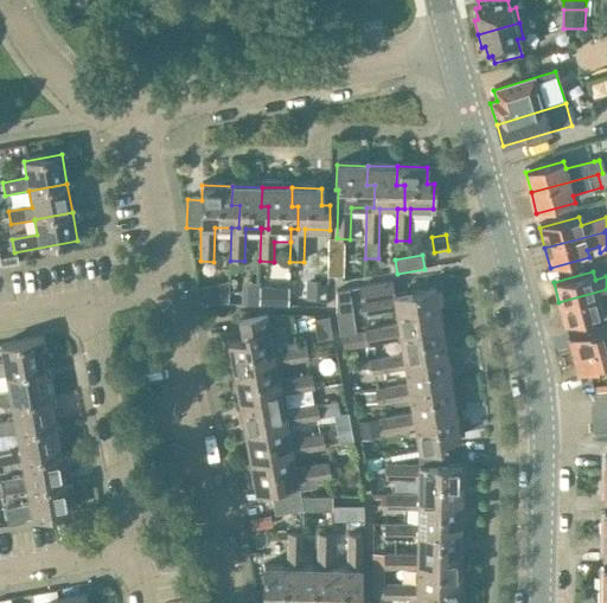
[(320,283),(306,283),(306,301),(320,302),(320,283)]
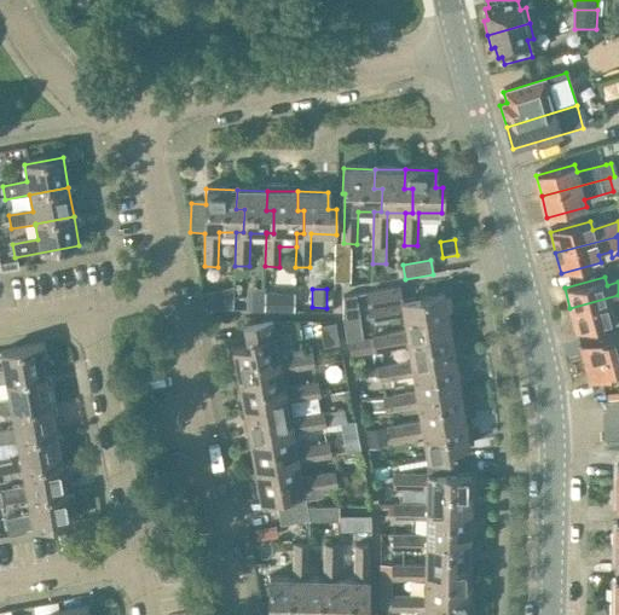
[(293,290),(275,290),(275,312),(293,313),(293,290)]
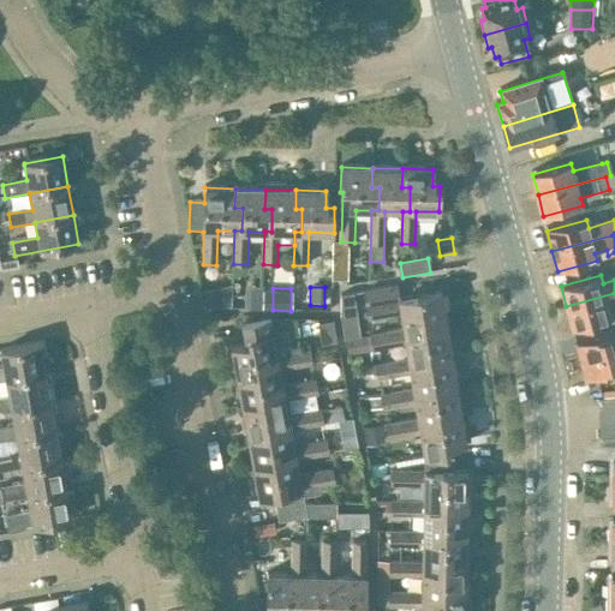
[(400,316),(402,331),(404,331),(405,337),(428,334),(427,327),(447,323),(442,293),(399,300),(396,288),(364,293),(369,321),(400,316)]
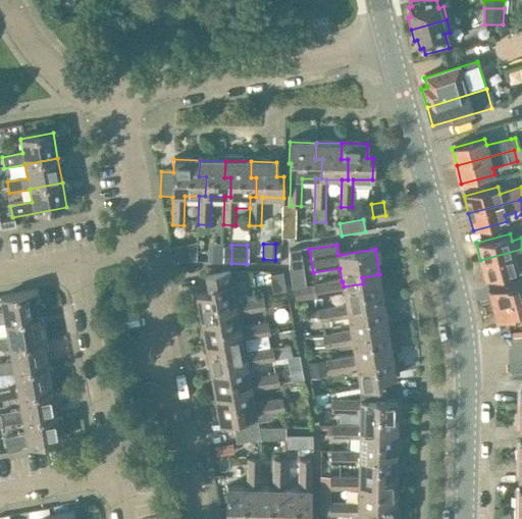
[(180,247),(169,249),(172,261),(179,261),(180,247)]
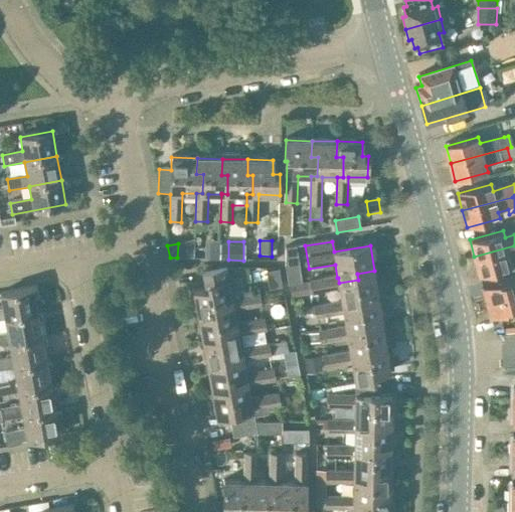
[(192,244),(178,243),(177,258),(192,258),(192,244)]
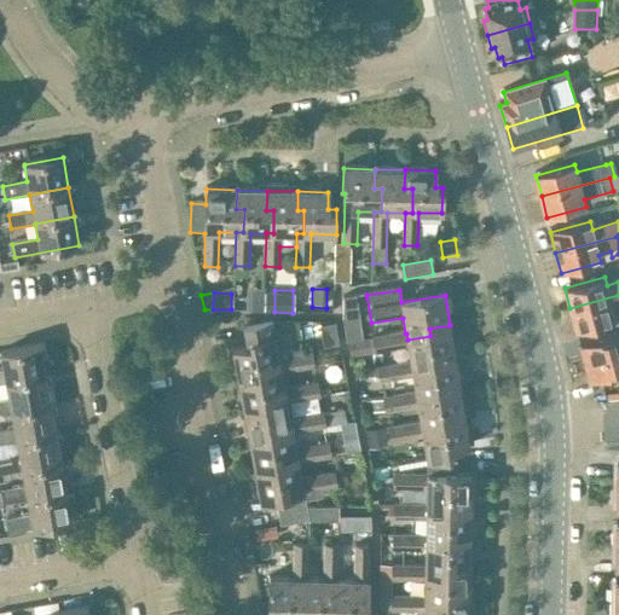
[(265,294),(248,293),(247,311),(264,312),(265,294)]
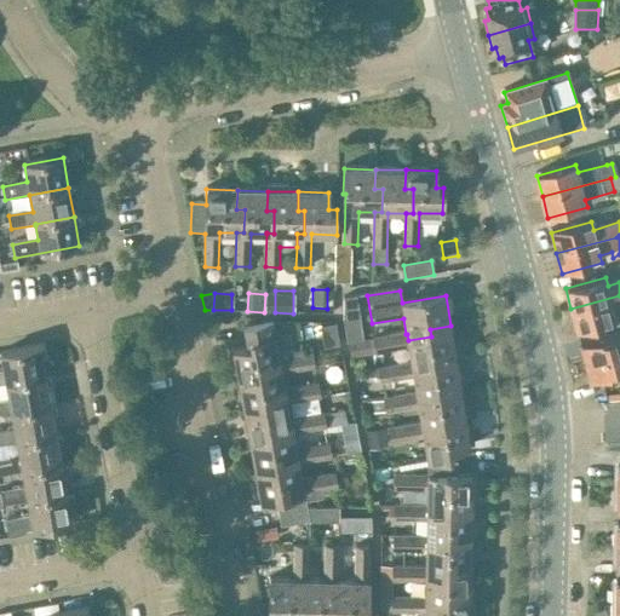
[(619,311),(619,295),(570,309),(577,330),(616,320),(614,312),(619,311)]
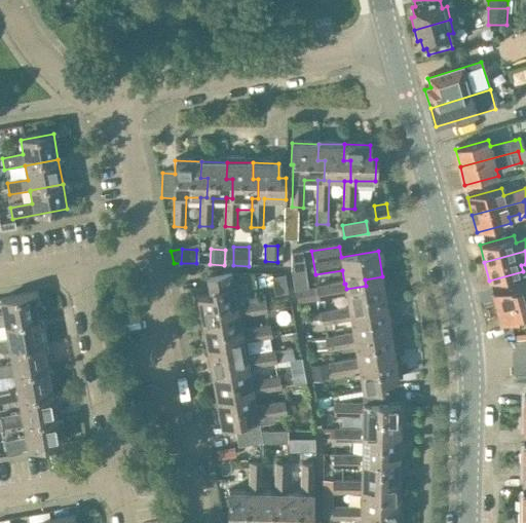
[(306,253),(294,254),(295,266),(308,264),(306,253)]
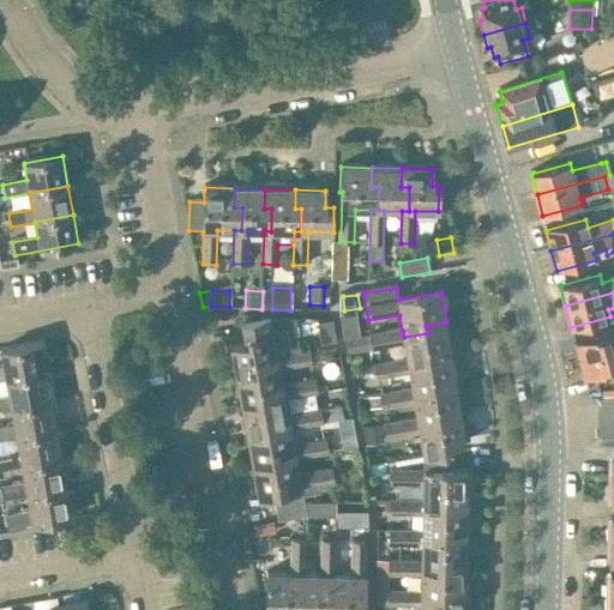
[(230,350),(236,379),(256,375),(254,368),(278,363),(280,370),(311,364),(308,350),(299,352),(298,346),(275,351),(270,320),(241,325),(245,345),(226,349),(227,350),(230,350)]
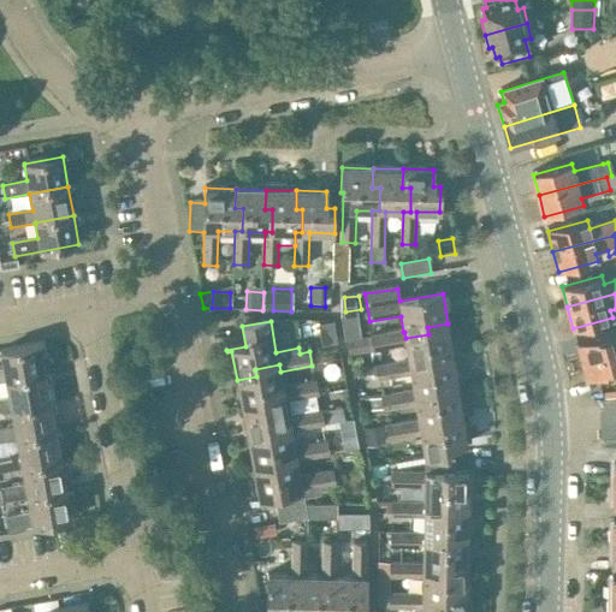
[(333,322),(319,326),(323,346),(337,344),(333,322)]
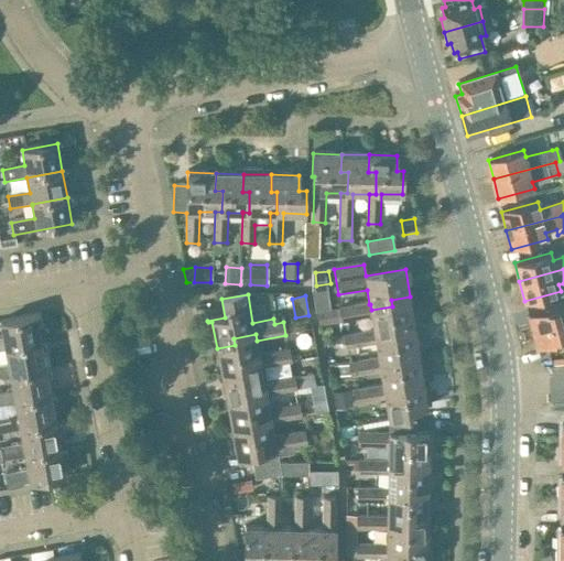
[(414,325),(410,297),(391,300),(392,306),(371,310),(370,304),(369,304),(340,309),(343,321),(371,315),(375,331),(376,337),(398,333),(397,327),(414,325)]
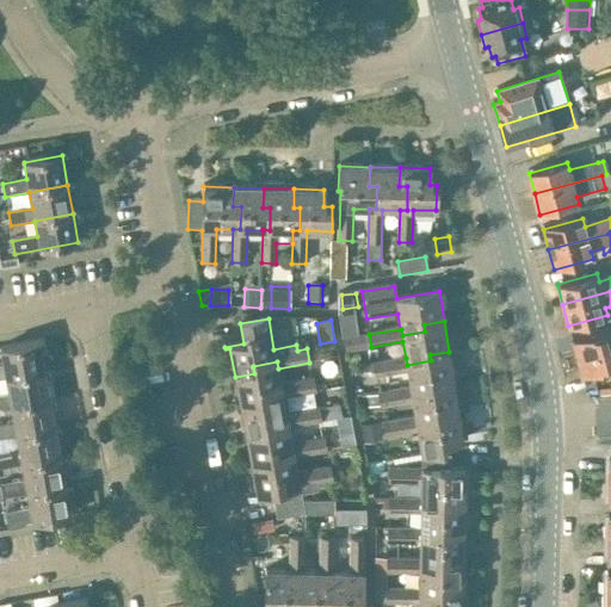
[(610,328),(572,340),(576,357),(610,347),(610,328)]
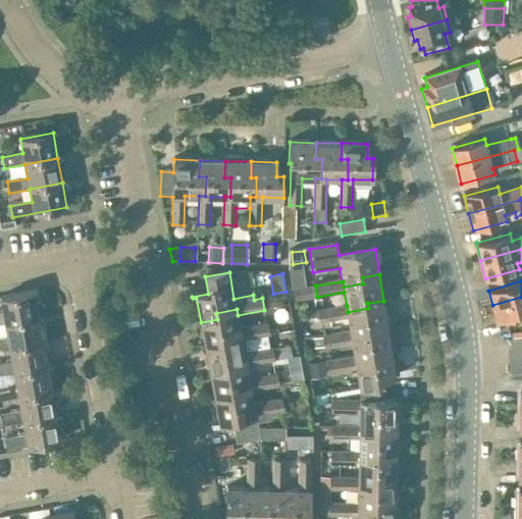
[(294,291),(295,302),(311,299),(311,298),(317,297),(315,286),(309,287),(309,288),(294,291)]
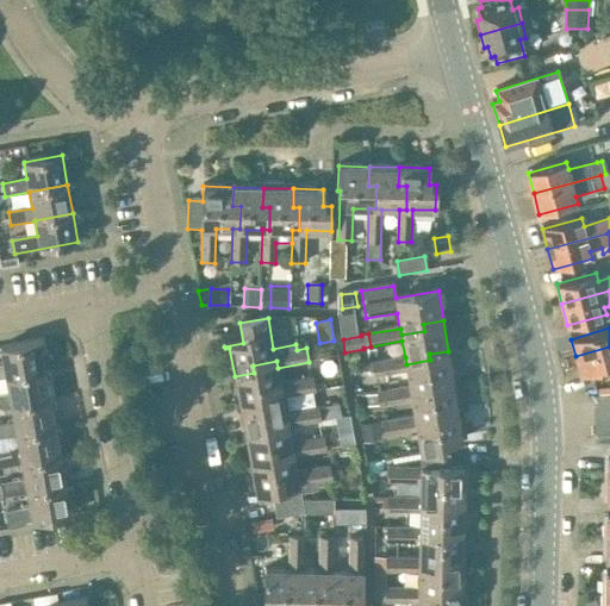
[(5,378),(44,370),(39,342),(0,348),(4,366),(0,366),(0,379),(6,378),(5,378)]
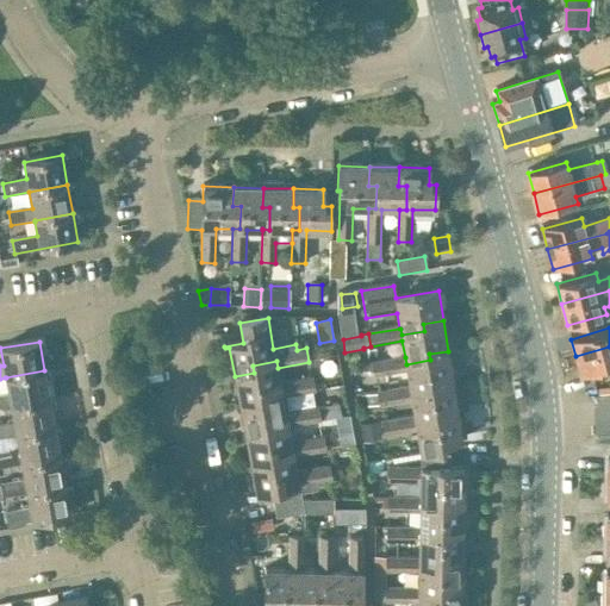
[(609,347),(576,356),(580,375),(609,366),(609,347)]
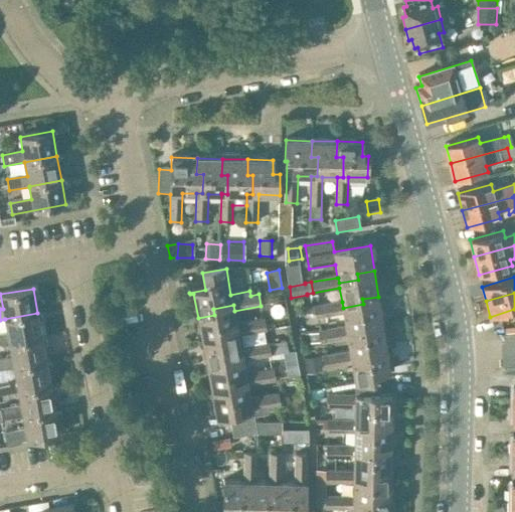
[(366,324),(382,321),(378,297),(362,299),(363,304),(343,308),(342,302),(314,307),(316,314),(316,318),(343,313),(346,327),(347,333),(367,330),(366,324)]
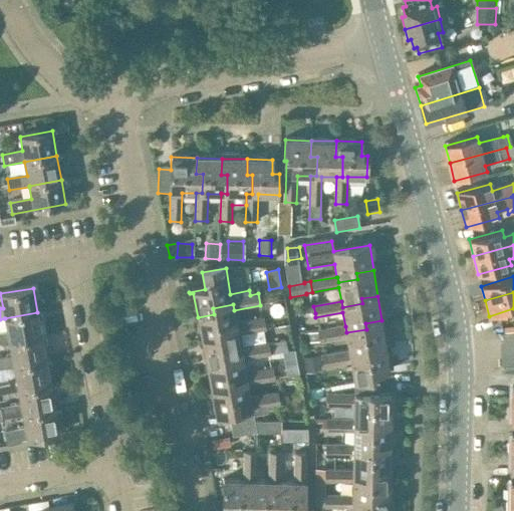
[(303,307),(302,299),(294,300),(295,308),(303,307)]
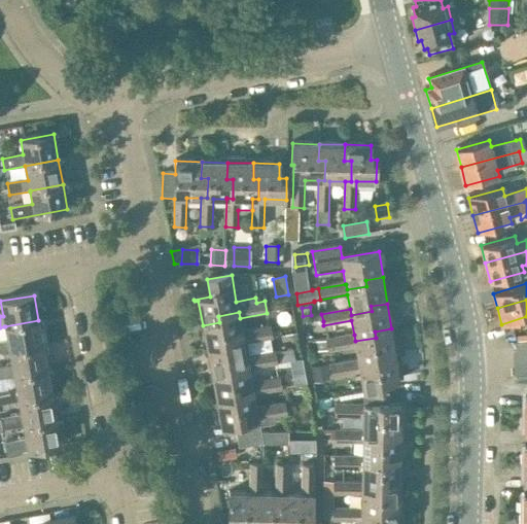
[(203,325),(208,351),(224,347),(223,342),(244,338),(245,344),(272,339),(270,326),(243,332),(240,318),(239,312),(218,316),(219,322),(203,325)]
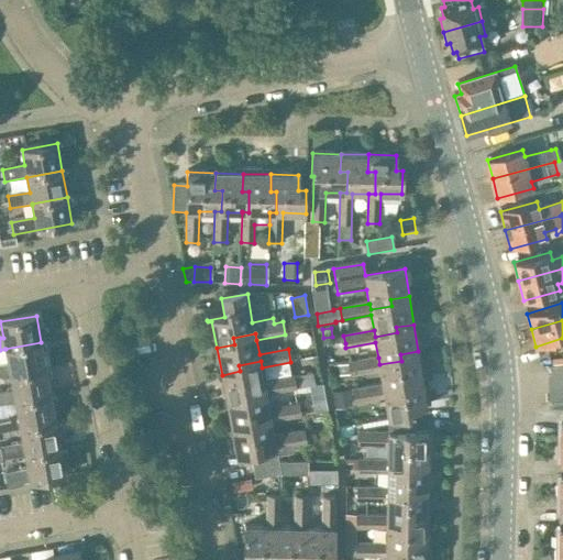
[(323,347),(345,343),(343,336),(322,339),(323,347)]
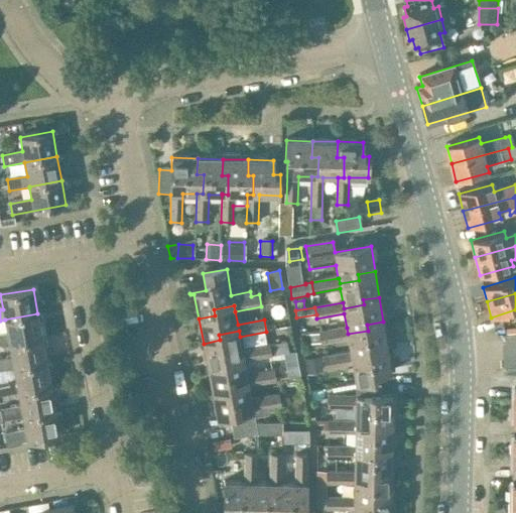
[(0,345),(9,344),(9,343),(42,337),(37,313),(4,319),(5,319),(7,334),(0,334),(0,345)]
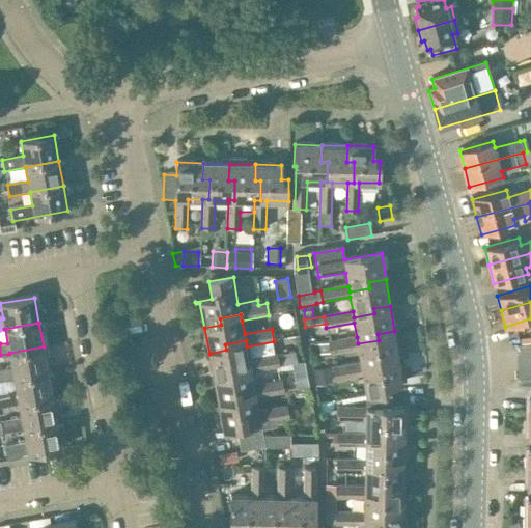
[(398,358),(394,331),(378,334),(379,340),(358,343),(357,337),(329,342),(329,343),(318,344),(320,355),(330,353),(330,354),(359,349),(361,363),(362,363),(363,369),(383,366),(382,361),(398,358)]
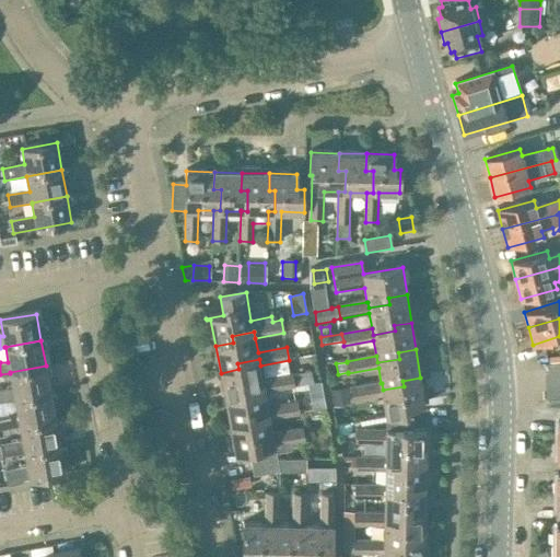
[(238,369),(221,373),(225,401),(244,397),(242,391),(265,386),(266,393),(294,387),(292,374),(264,380),(260,366),(259,359),(237,363),(238,369)]
